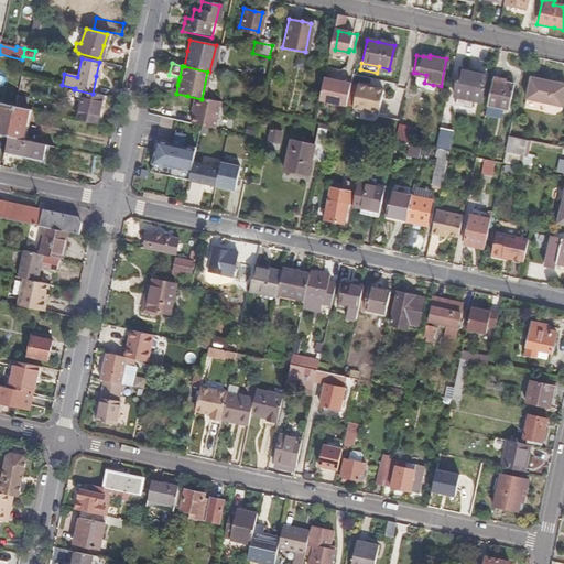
[(452,97),(455,97),(469,100),(477,102),(484,75),(475,74),(457,69),(452,97)]
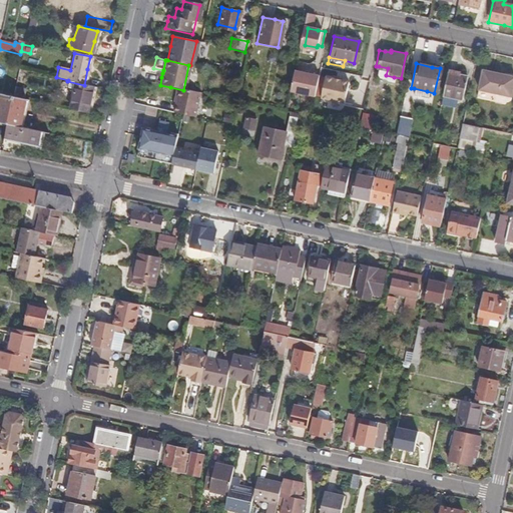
[(393,82),(394,77),(386,75),(388,68),(379,66),(377,74),(380,78),(384,78),(386,81),(393,82)]
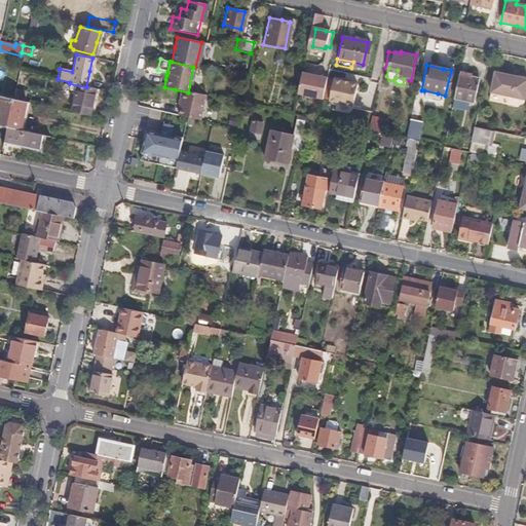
[(525,86),(525,77),(516,76),(508,74),(503,73),(494,71),(487,102),(508,106),(510,105),(519,107),(522,105),(525,86)]
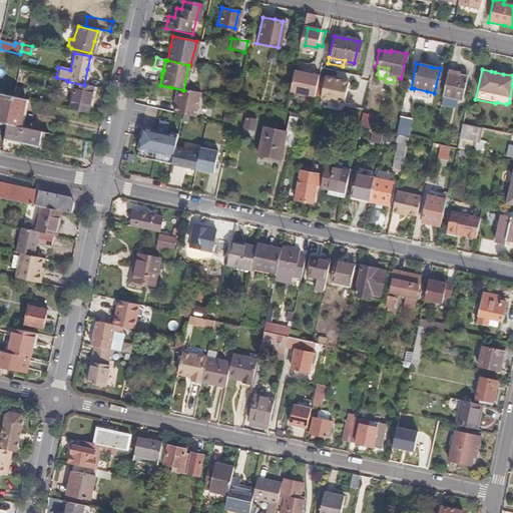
[(316,97),(321,76),(296,71),(292,91),(316,97)]
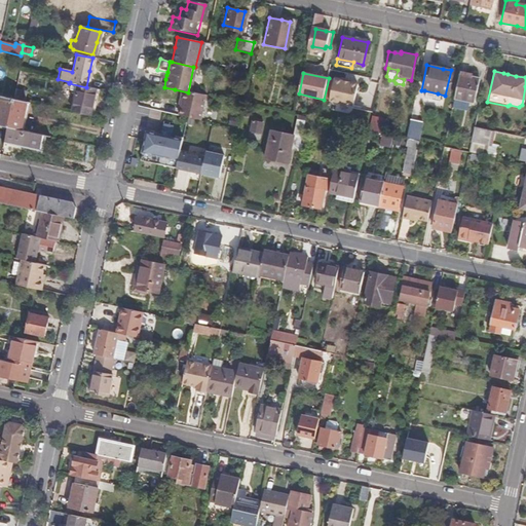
[(457,74),(450,108),(462,111),(464,100),(472,102),(477,79),(467,77),(457,74)]
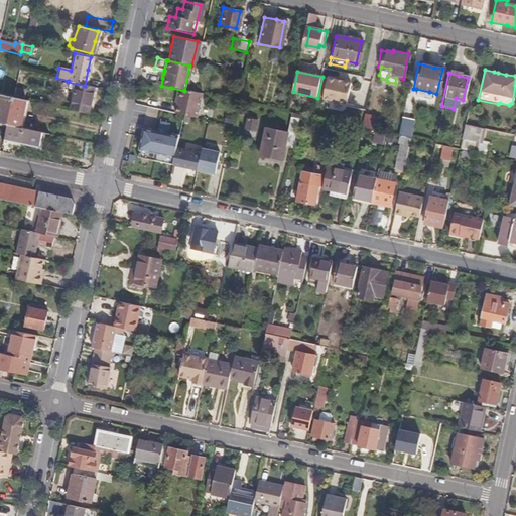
[(153,76),(152,84),(161,86),(162,78),(153,76)]
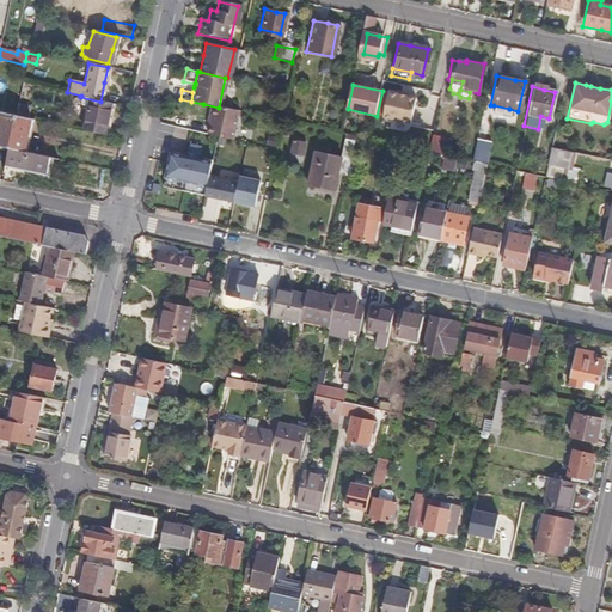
[(392,93),(385,92),(379,117),(408,122),(412,98),(404,96),(392,93)]
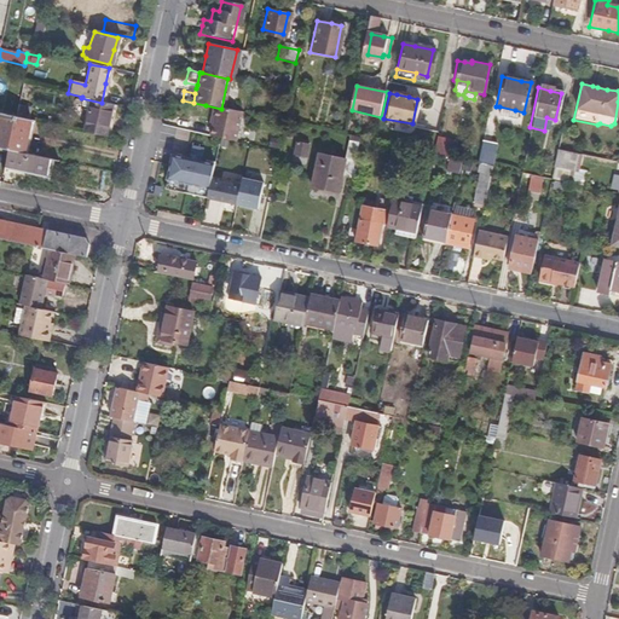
[(103,136),(103,137),(106,121),(110,104),(102,103),(81,98),(80,108),(86,109),(82,132),(103,136)]
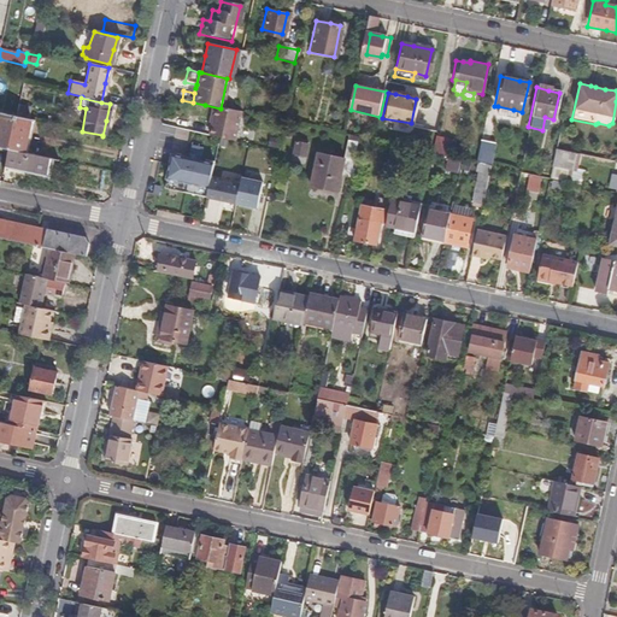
[(223,137),(229,110),(221,109),(205,105),(201,117),(198,133),(223,137)]
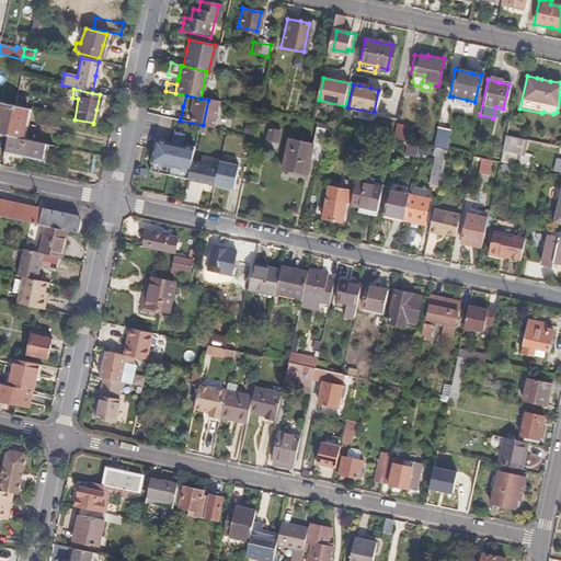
[(467,100),(453,96),(450,105),(465,109),(467,100)]
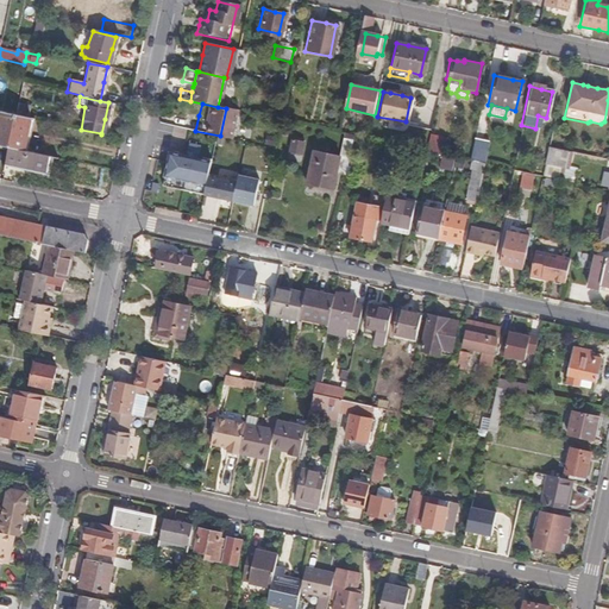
[(0,148),(6,149),(13,118),(0,114),(0,148)]
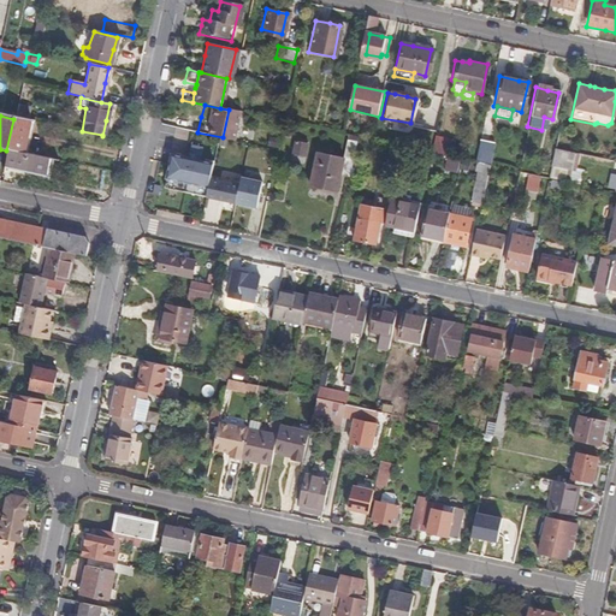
[(6,150),(16,153),(21,134),(23,120),(13,118),(13,119),(6,150)]
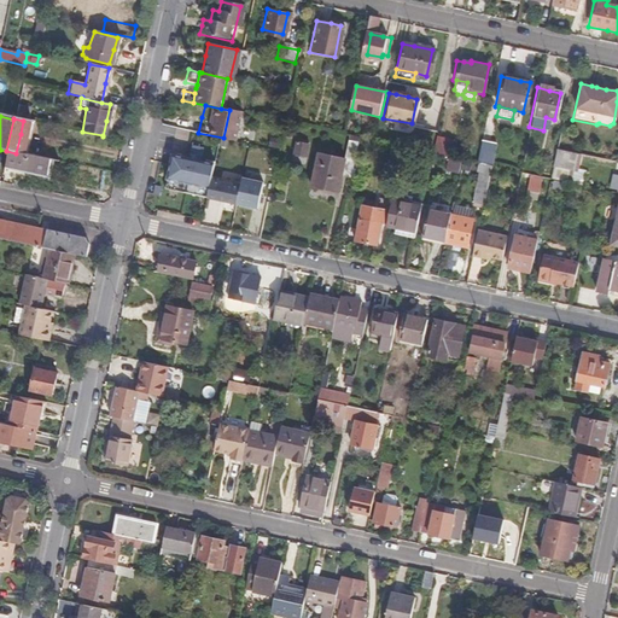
[(441,140),(437,155),(447,157),(448,157),(452,143),(441,140)]
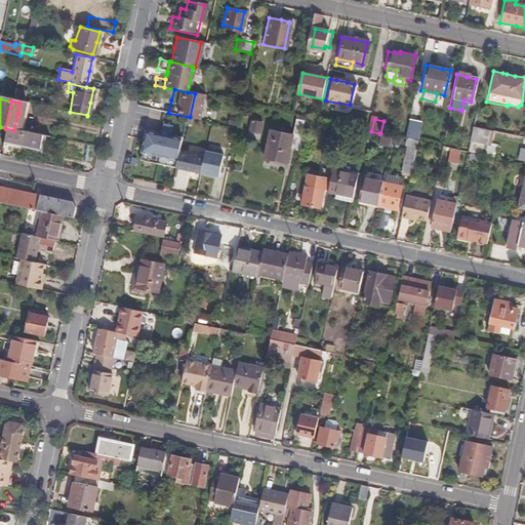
[(287,150),(295,152),(296,150),(301,123),(303,122),(294,120),(290,135),(268,130),(261,160),(273,162),(284,164),(287,150)]
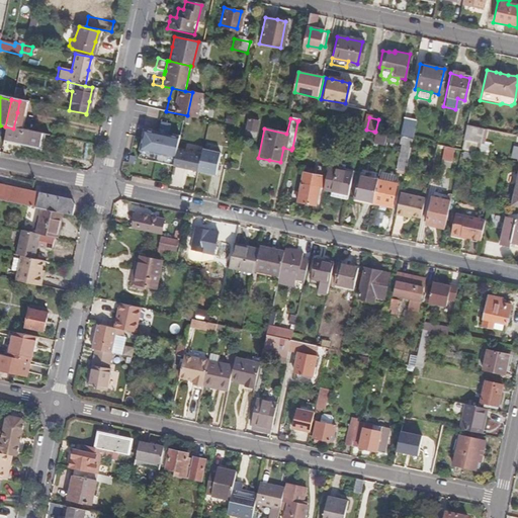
[(400,138),(409,139),(413,120),(402,118),(398,137),(400,138)]
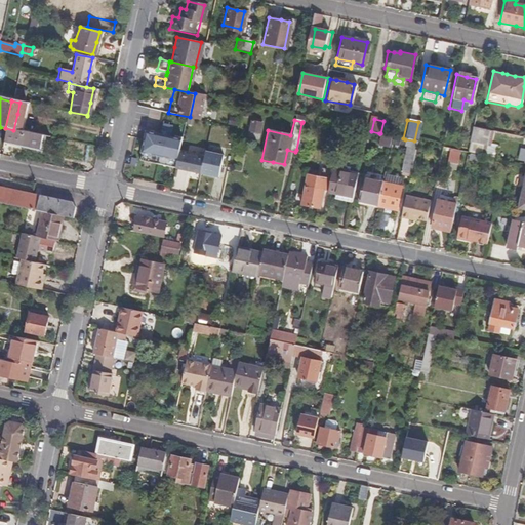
[(251,122),(248,132),(257,134),(259,124),(251,122)]
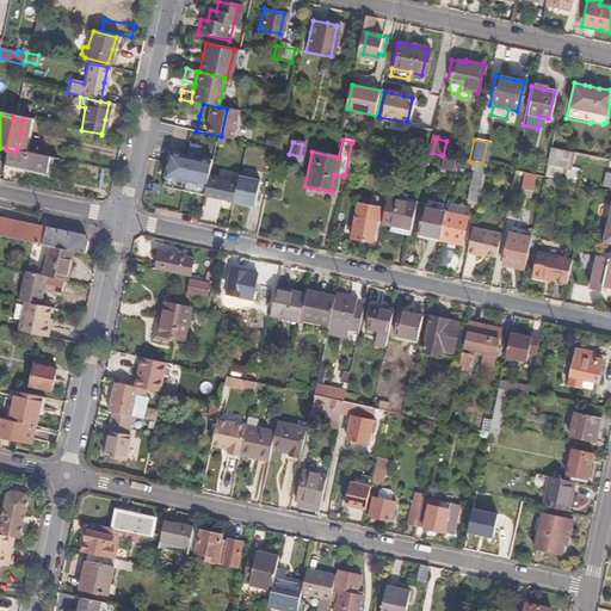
[(355,177),(360,146),(351,143),(345,174),(355,177)]
